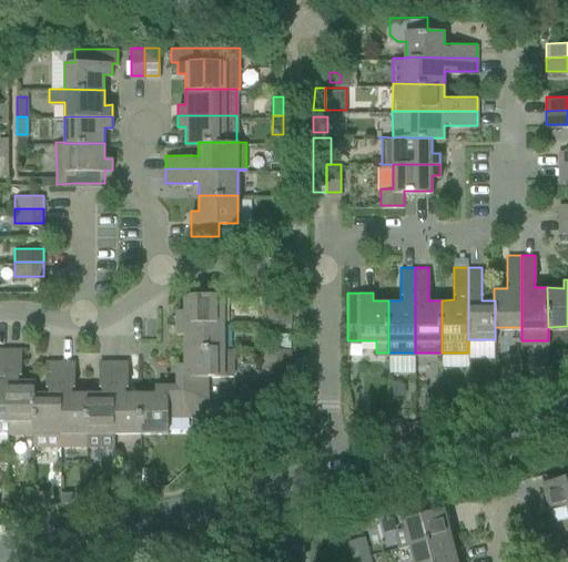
[(176,322),(224,320),(224,294),(184,294),(184,310),(176,310),(176,322)]
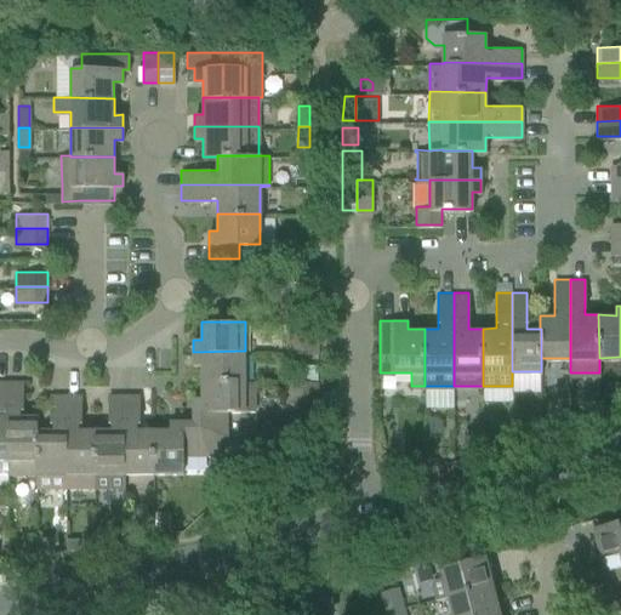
[(286,336),(318,336),(318,322),(286,322),(286,336)]
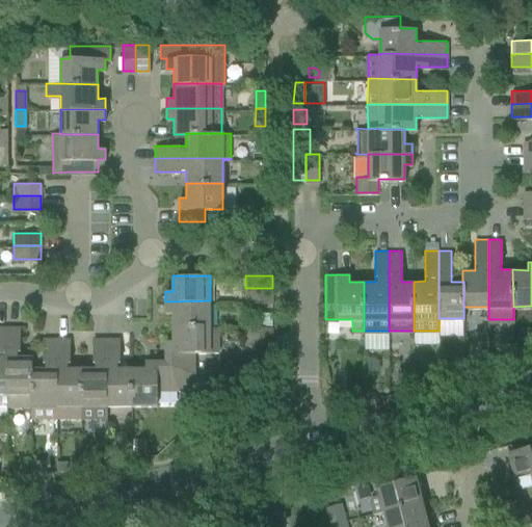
[(245,301),(272,301),(272,288),(245,288),(245,301)]
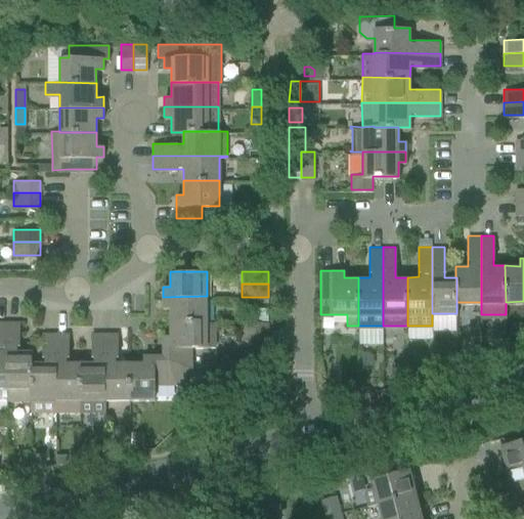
[(207,320),(207,296),(163,297),(163,307),(170,306),(170,321),(207,320)]
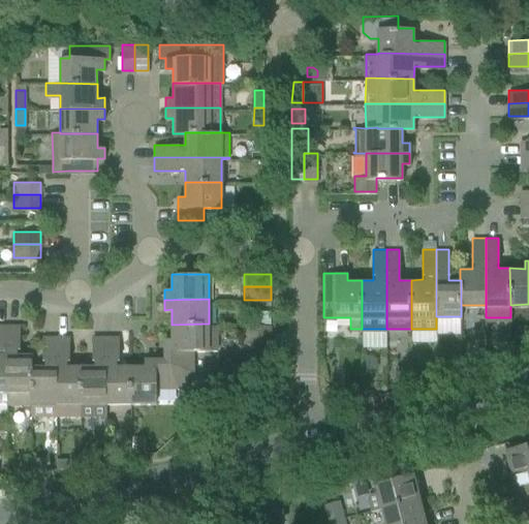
[(20,355),(20,324),(6,324),(6,404),(31,404),(31,392),(32,366),(32,355),(20,355)]
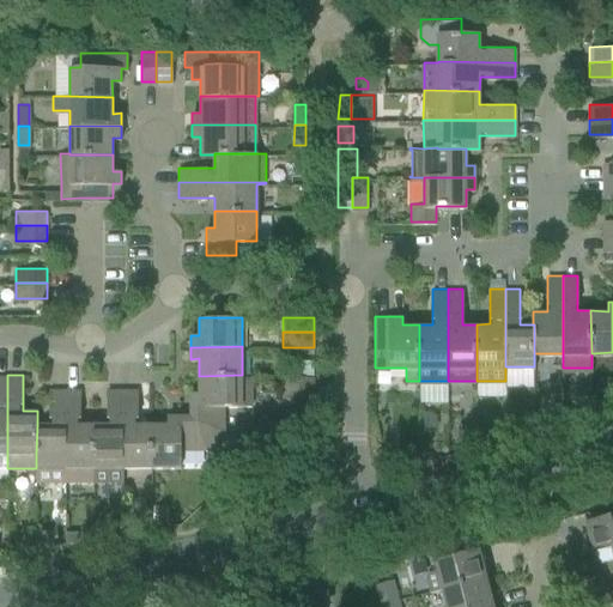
[(216,441),(224,431),(224,405),(253,405),(253,375),(242,375),(199,376),(199,393),(190,393),(190,414),(216,441)]
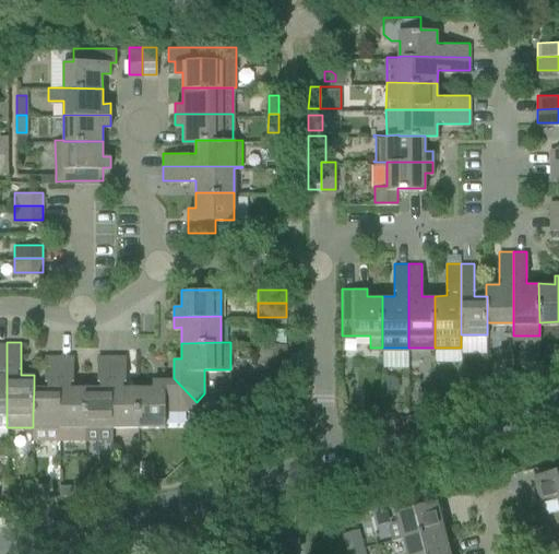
[(558,368),(558,342),(544,342),(544,368),(558,368)]
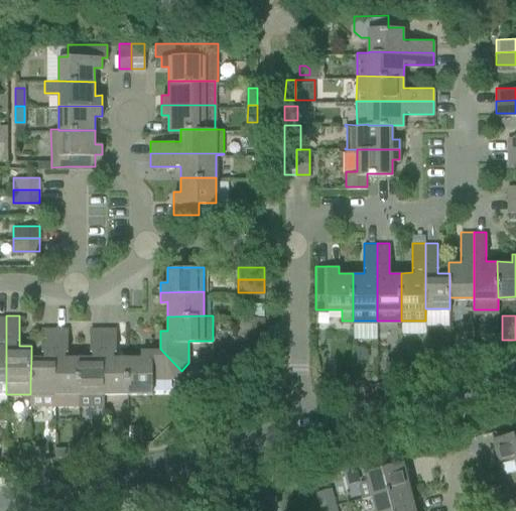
[(263,334),(264,316),(238,316),(238,334),(263,334)]
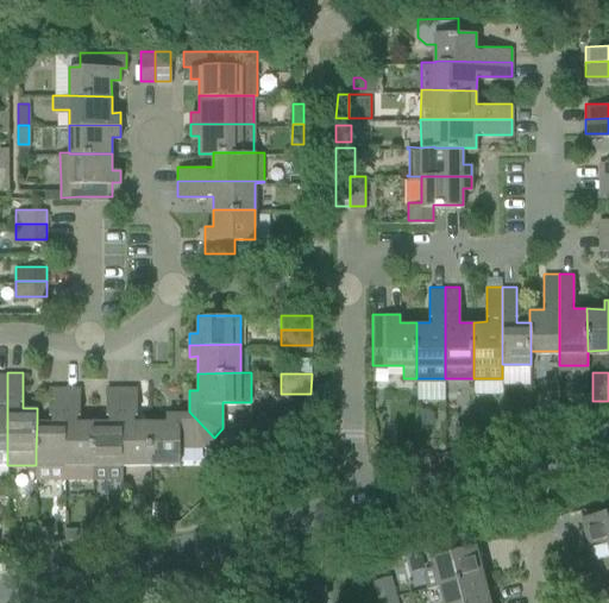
[(36,451),(36,465),(36,477),(64,477),(64,385),(50,385),(50,421),(37,421),(36,451)]
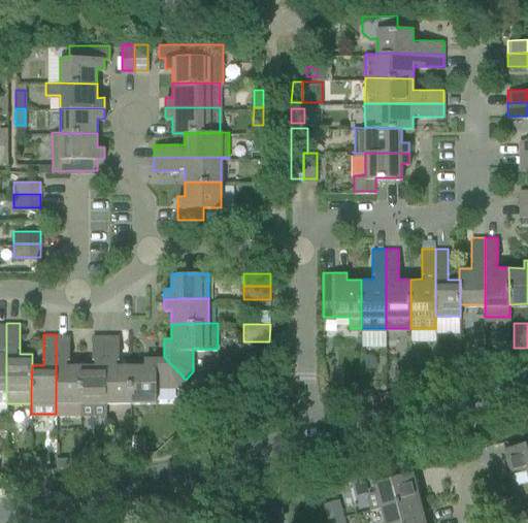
[(80,414),(80,365),(69,365),(69,334),(56,334),(56,414),(80,414)]
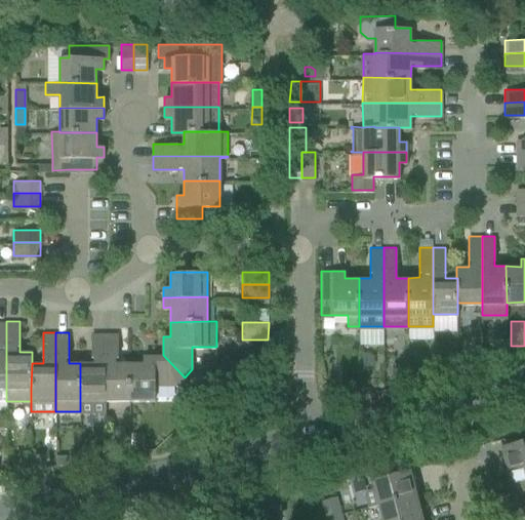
[(106,401),(105,332),(92,332),(92,363),(80,363),(80,411),(106,411),(106,401)]
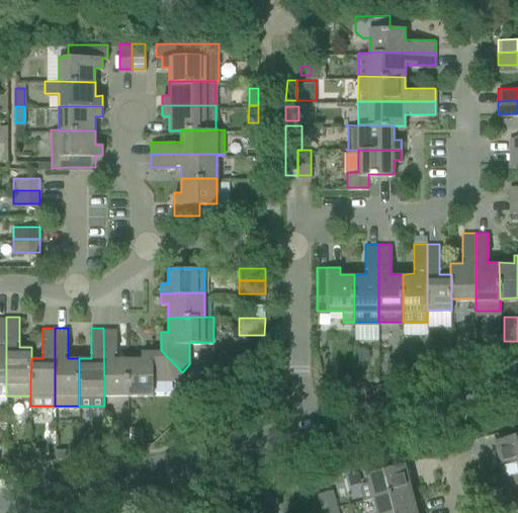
[(116,328),(103,328),(104,396),(127,395),(127,358),(116,358),(116,328)]
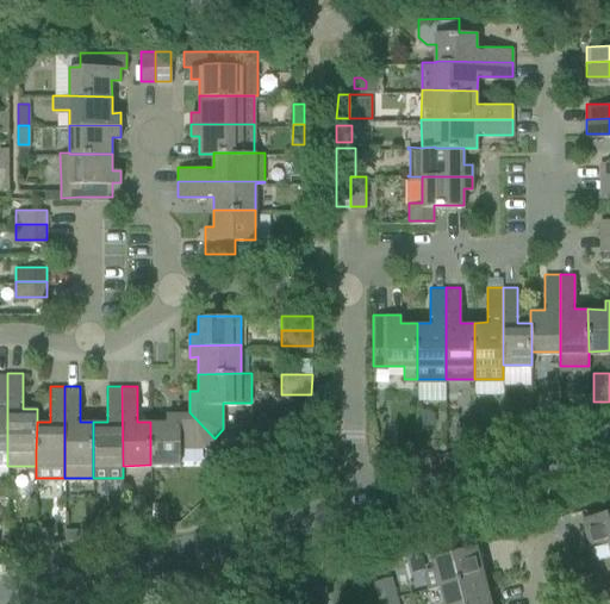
[(150,465),(180,465),(180,448),(205,448),(215,439),(190,412),(167,412),(167,422),(150,422),(150,465)]
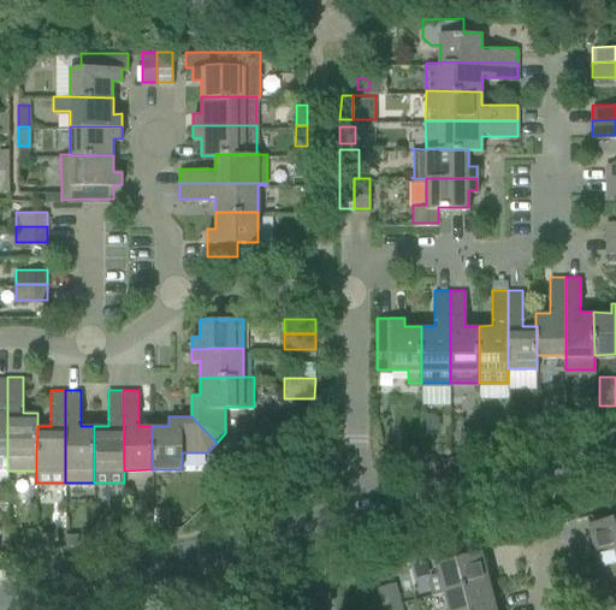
[(154,505),(154,522),(167,522),(167,507),(154,505)]
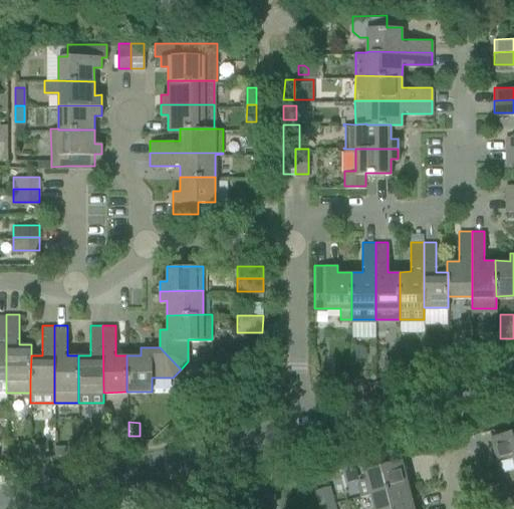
[(513,430),(491,436),(497,460),(513,455),(513,430)]
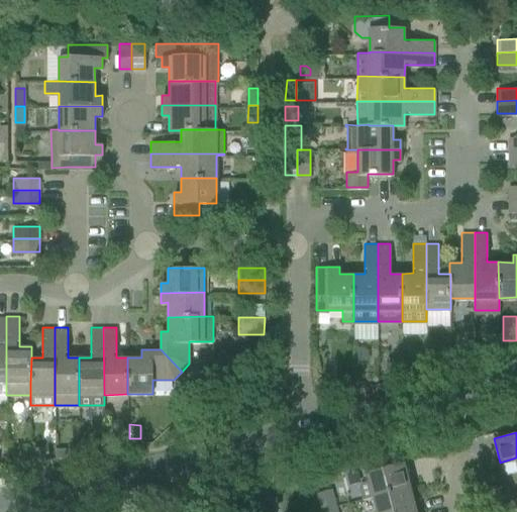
[(22,451),(13,451),(13,462),(22,461),(22,451)]
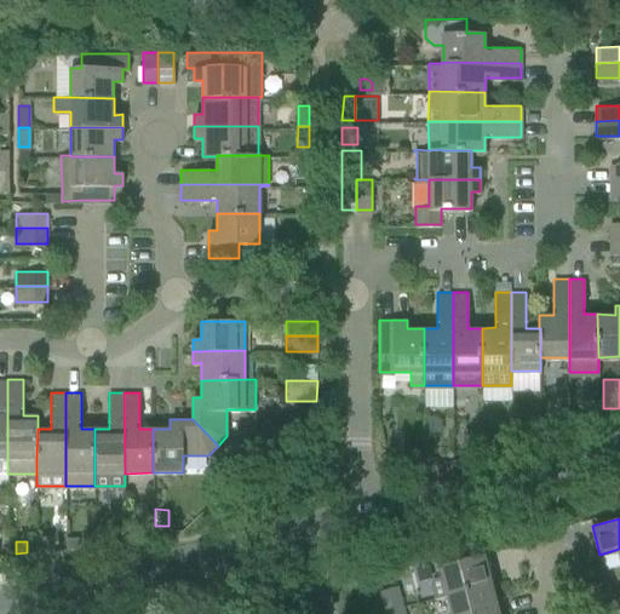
[(607,584),(619,579),(619,549),(600,555),(607,584)]
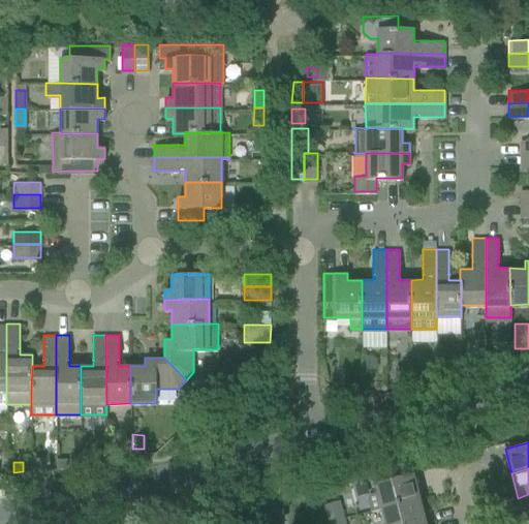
[(371,493),(368,496),(371,509),(371,510),(381,507),(419,497),(413,472),(375,483),(377,491),(371,493)]
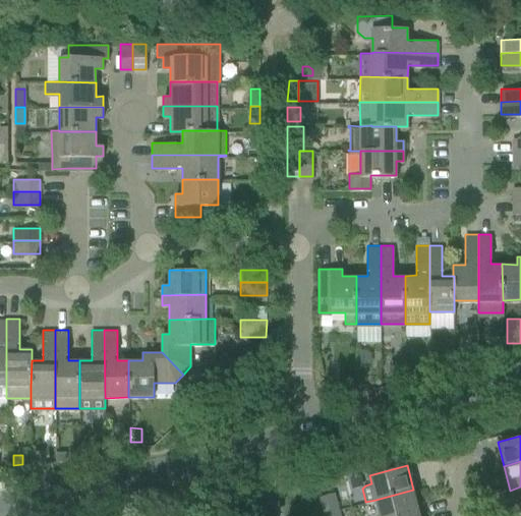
[(516,514),(520,513),(520,486),(510,491),(516,514)]
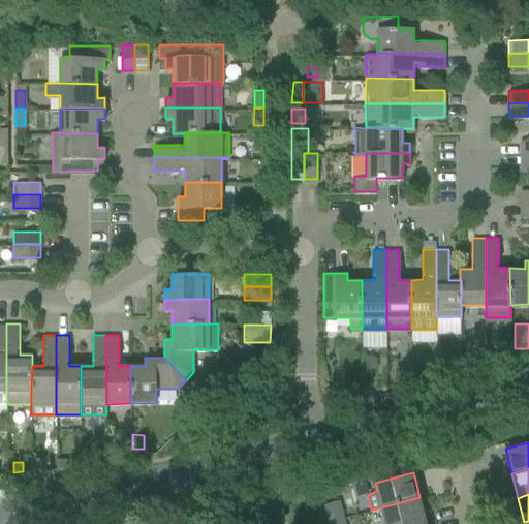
[(384,523),(414,523),(426,521),(419,497),(381,507),(384,523)]
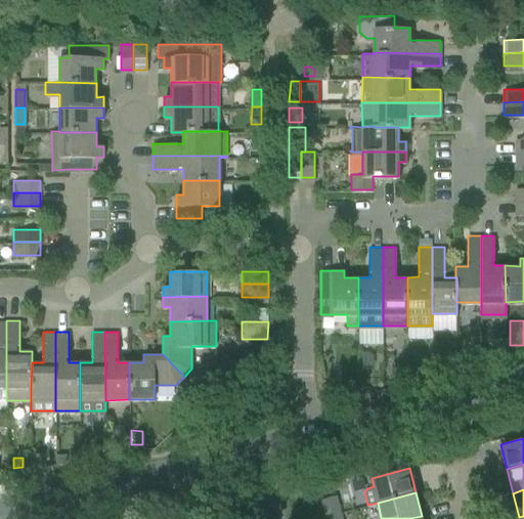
[(332,514),(341,512),(337,493),(328,495),(332,514)]
